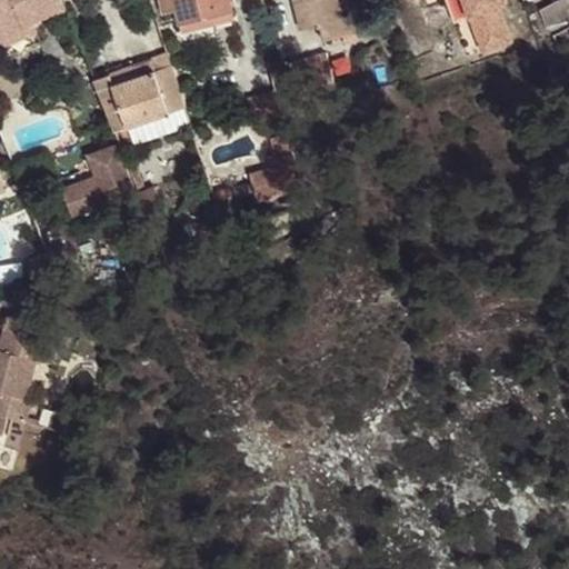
[(66,9),(62,0),(0,0),(0,35),(33,21),(66,9)]
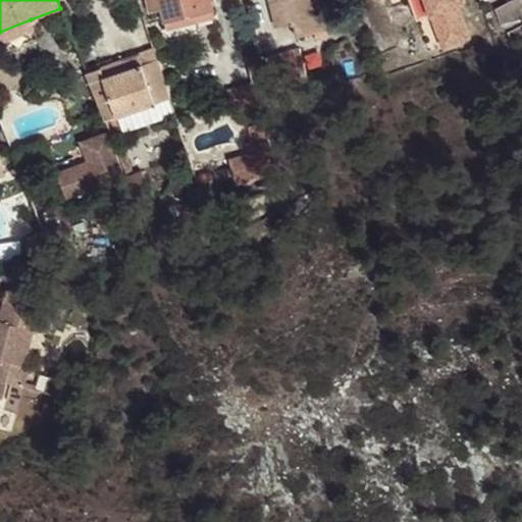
[(159,0),(167,30),(198,22),(196,15),(213,11),(210,0),(159,0)]
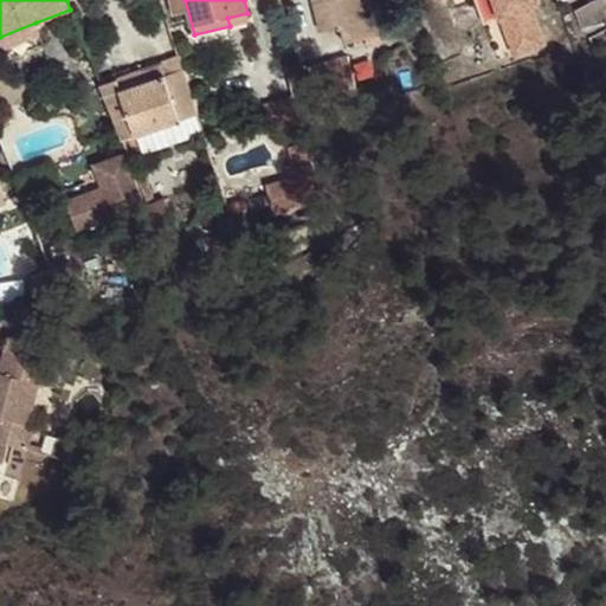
[(314,0),(321,30),(346,24),(349,42),(378,36),(374,17),(366,19),(356,21),(350,0),(314,0)]
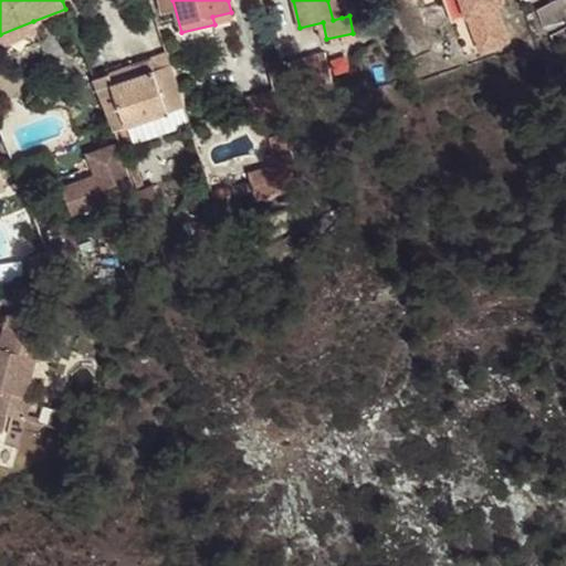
[(337,0),(327,0),(333,20),(342,18),(337,0)]
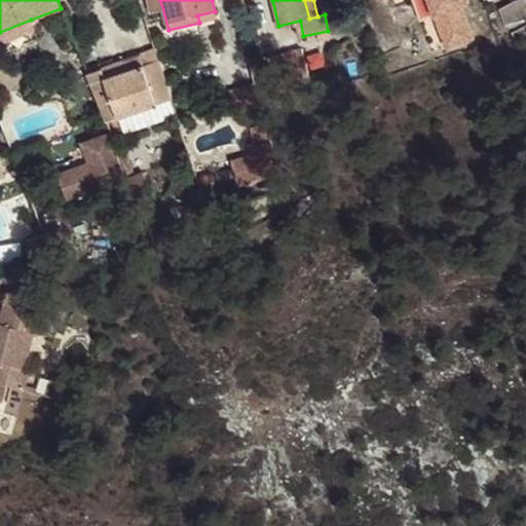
[(466,0),(429,0),(441,32),(449,29),(455,44),(471,40),(459,7),(468,4),(466,0)]
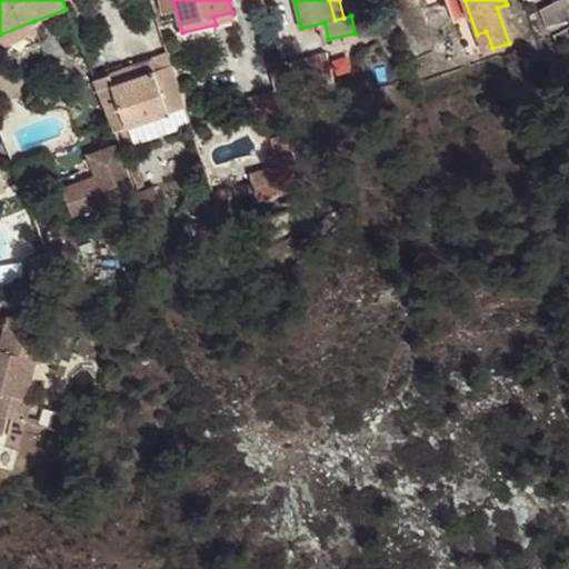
[(550,29),(568,19),(568,0),(560,0),(540,11),(550,29)]
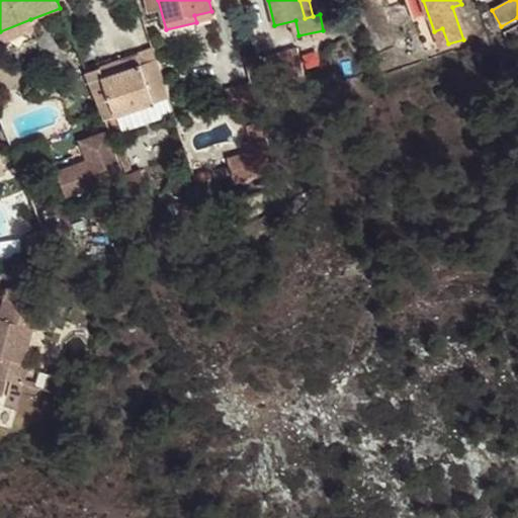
[(194,15),(196,22),(213,18),(211,11),(194,15)]
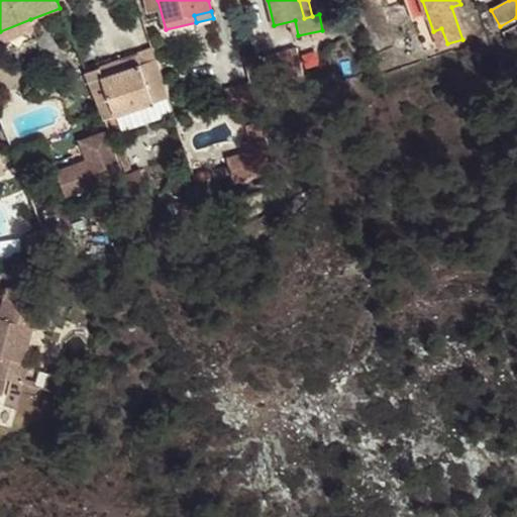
[(34,29),(30,19),(0,31),(0,35),(2,41),(34,29)]
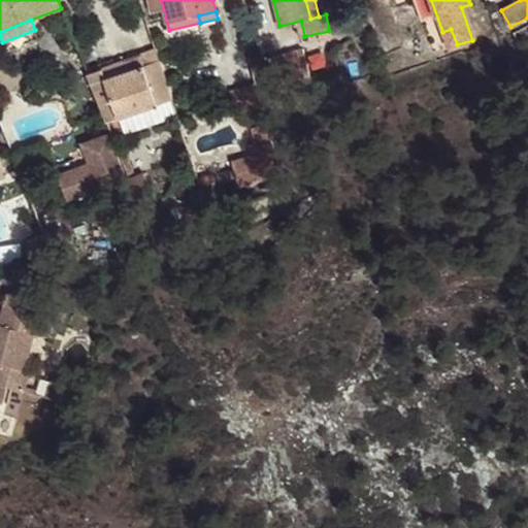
[(449,48),(457,44),(451,29),(442,32),(449,48)]
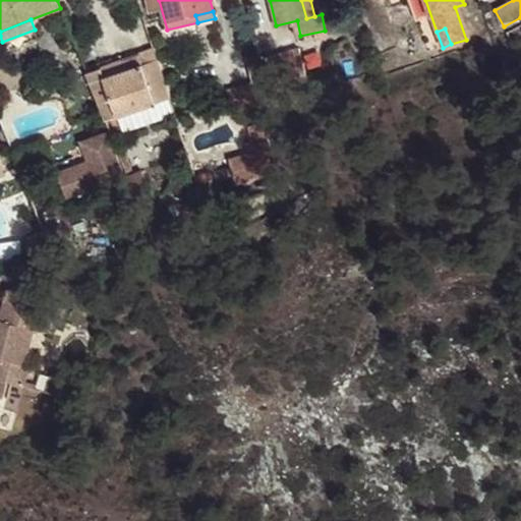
[(273,89),(307,80),(299,48),(266,55),(273,89)]
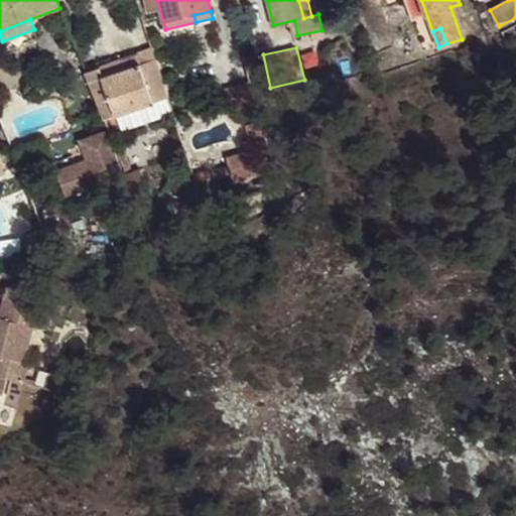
[(166,97),(152,48),(121,59),(124,70),(104,77),(101,67),(86,73),(105,119),(117,114),(166,97)]
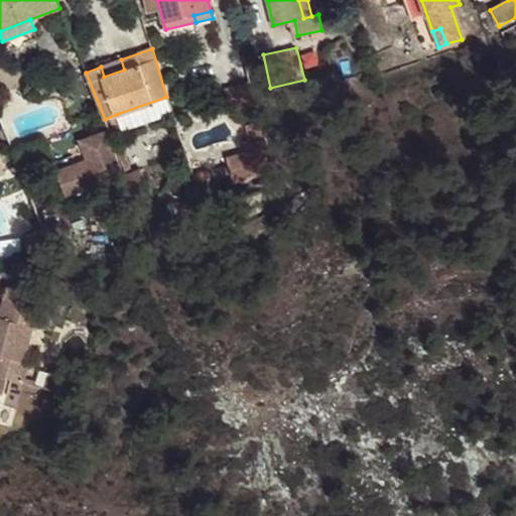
[(124,70),(121,59),(101,67),(104,77),(124,70)]
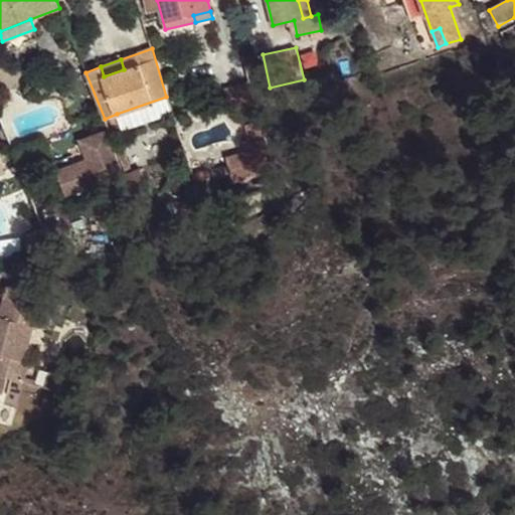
[(171,111),(166,97),(117,114),(122,129),(171,111)]
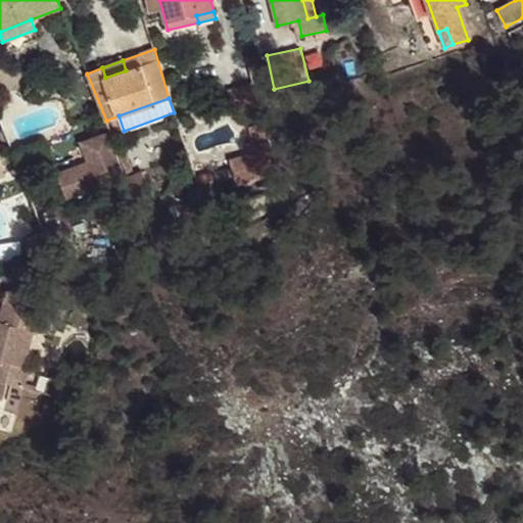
[(276,175),(263,125),(249,128),(252,143),(243,146),(245,154),(228,159),(235,185),(276,175)]
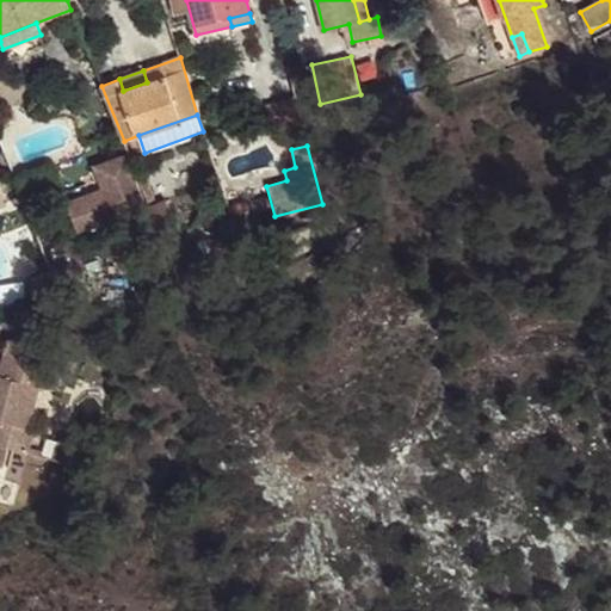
[(65,201),(79,234),(148,203),(124,150),(93,165),(102,184),(65,201)]
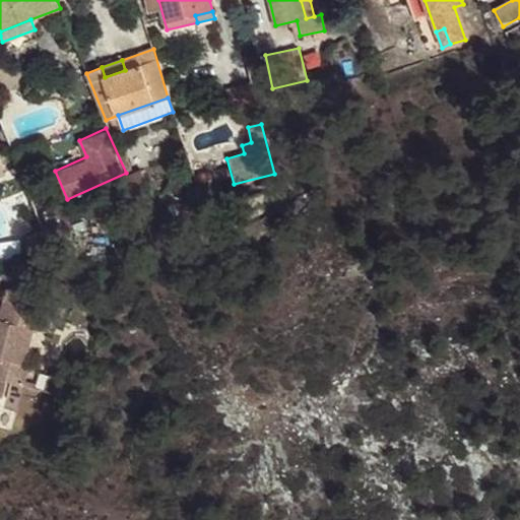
[(141,170),(127,176),(128,179),(133,191),(147,185),(141,170)]
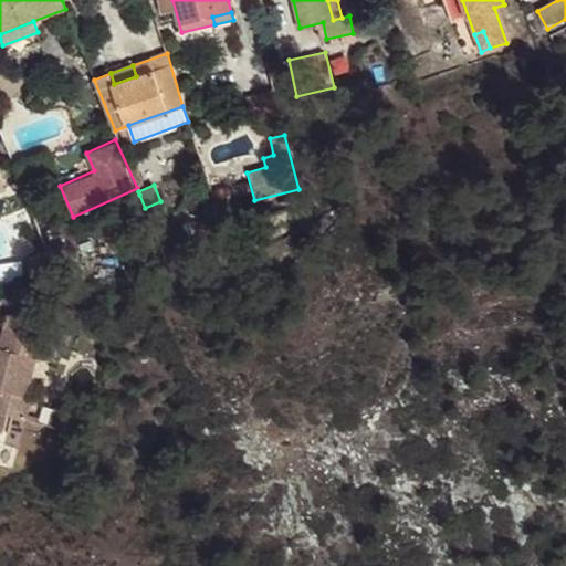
[(25,285),(63,289),(49,251),(27,260),(25,285)]
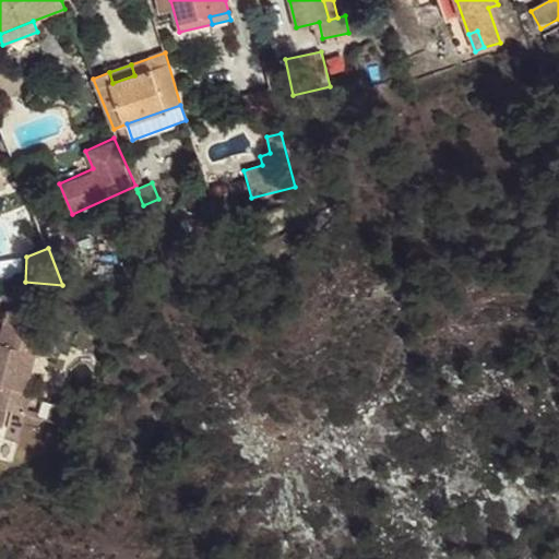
[(0,341),(10,345),(21,311),(10,309),(0,339),(0,341)]
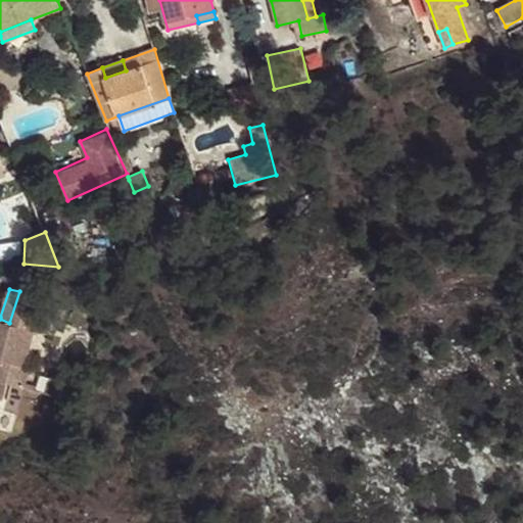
[(0,380),(4,382),(25,387),(31,368),(25,366),(35,331),(39,333),(49,300),(19,291),(9,323),(0,319),(0,380)]
